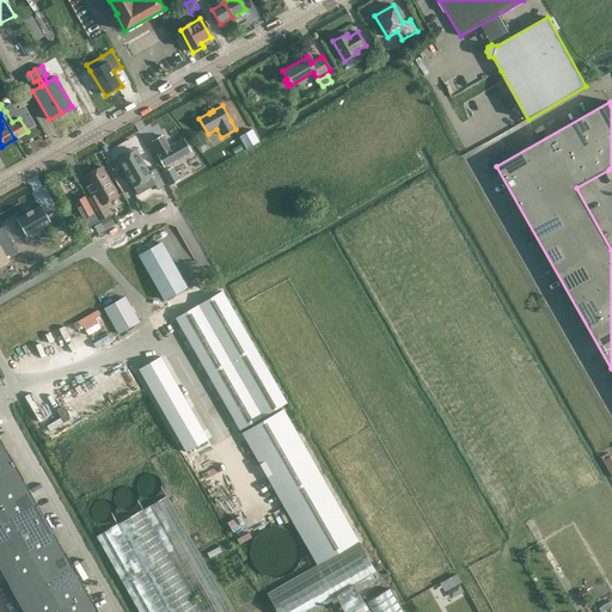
[(246,150),(258,142),(251,129),(239,136),(246,150)]
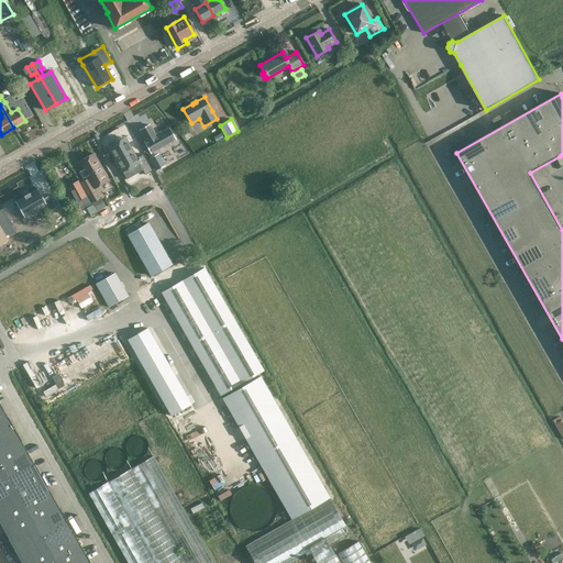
[(152,154),(175,141),(168,129),(156,136),(150,124),(140,130),(145,141),(144,142),(152,154)]
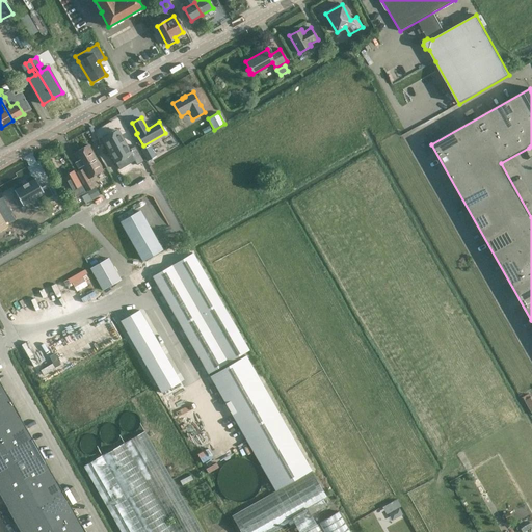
[(209,126),(202,130),(204,134),(211,130),(209,126)]
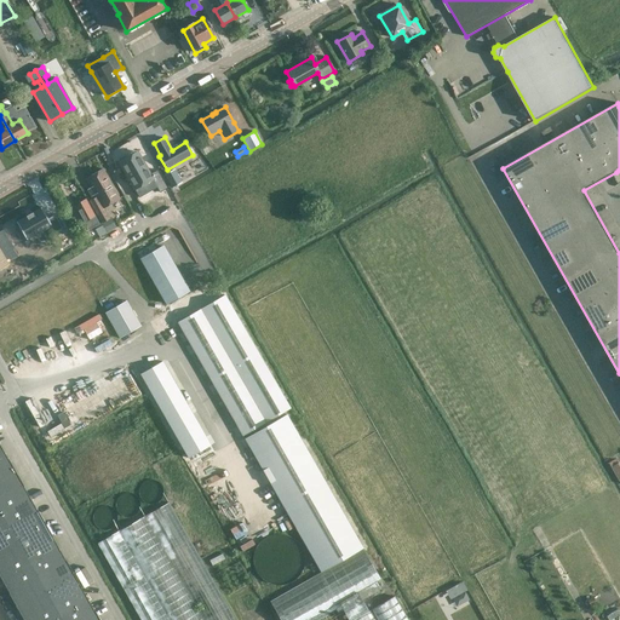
[(159,193),(167,189),(156,170),(149,174),(137,153),(119,162),(135,190),(151,181),(159,193)]
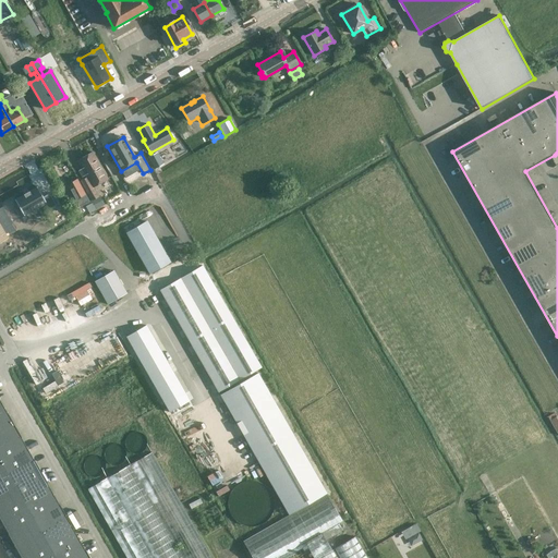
[(94,187),(108,180),(92,153),(76,160),(86,178),(80,182),(91,201),(92,201),(98,196),(94,187)]
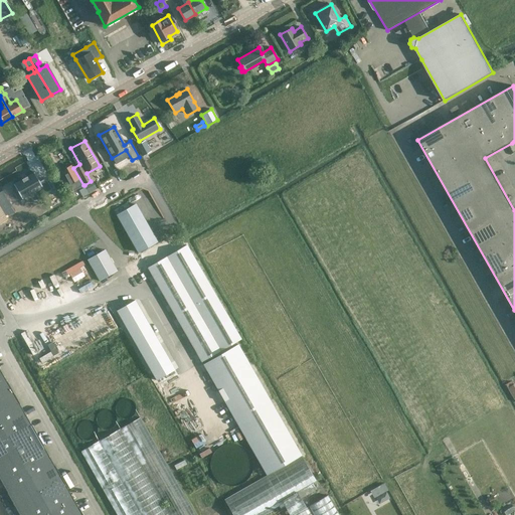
[(137,146),(142,157),(150,153),(144,142),(137,146)]
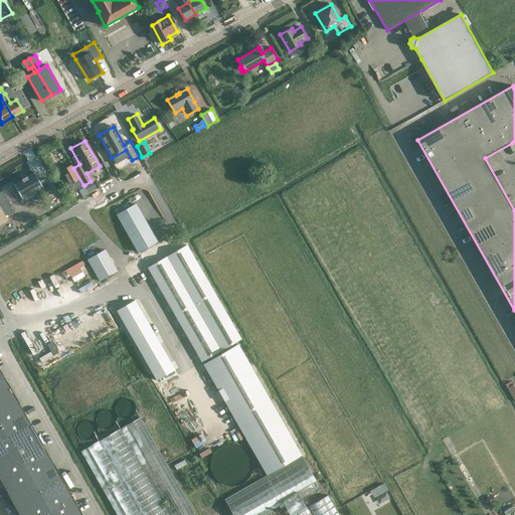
[(70,166),(61,171),(72,190),(81,185),(70,166)]
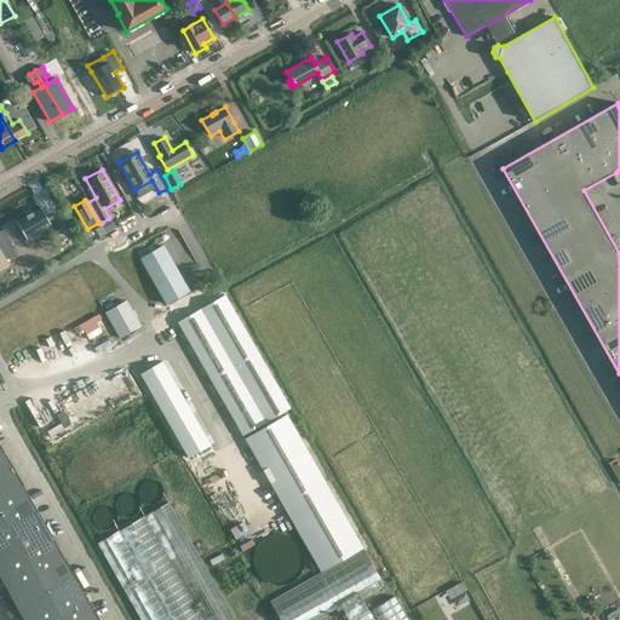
[(17,222),(16,222),(27,241),(28,240),(51,227),(55,233),(62,228),(55,216),(47,219),(41,207),(40,208),(41,208),(17,222)]
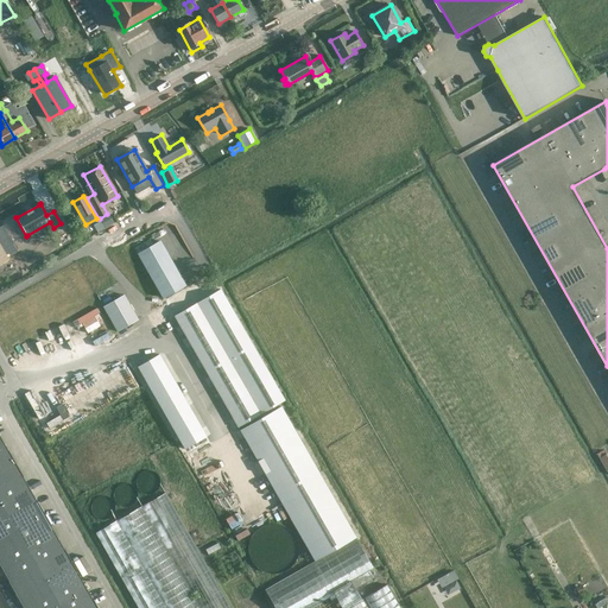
[(107,214),(100,219),(105,229),(114,223),(108,214),(107,214)]
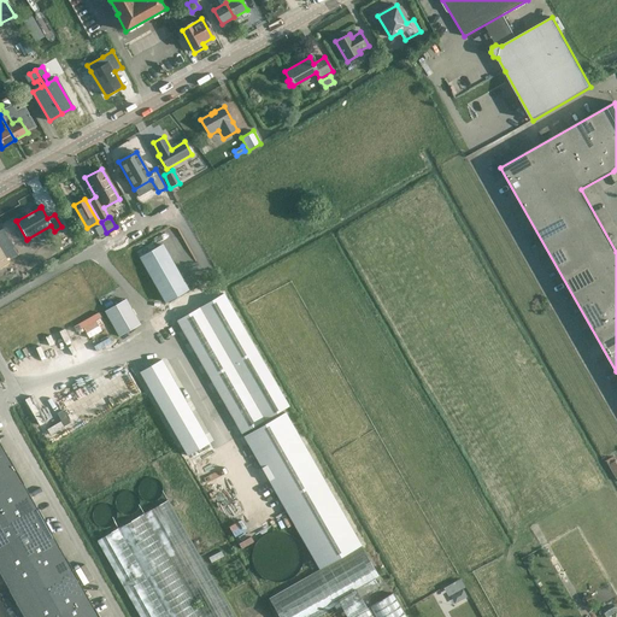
[(162,298),(165,303),(188,289),(163,245),(139,258),(162,298)]
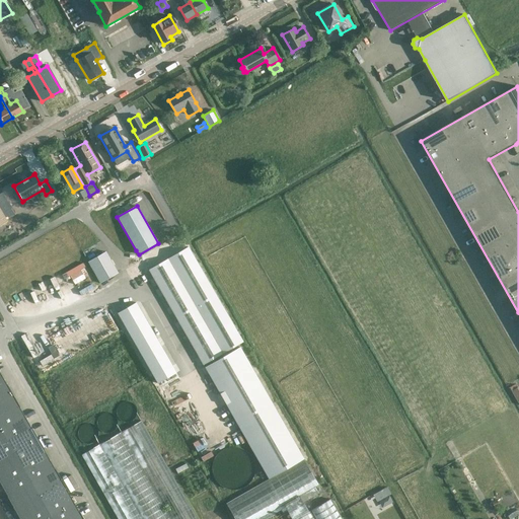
[(203,365),(242,342),(189,247),(148,271),(203,365)]
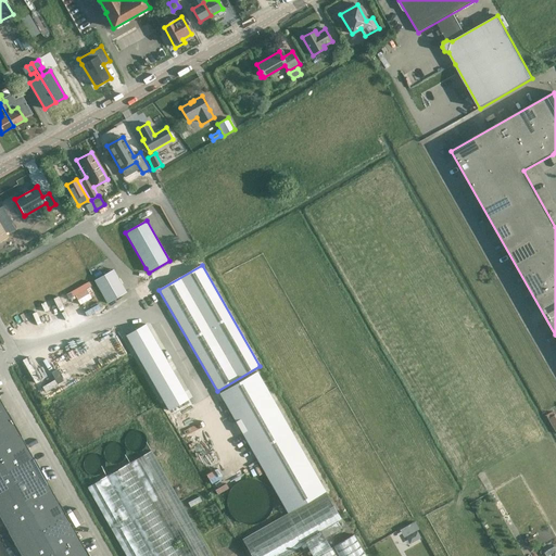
[(126,292),(113,269),(95,280),(108,303),(126,292)]
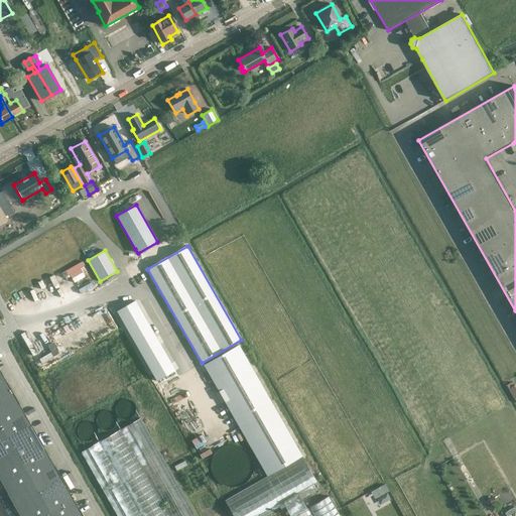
[(133,278),(138,291),(152,285),(147,273),(133,278)]
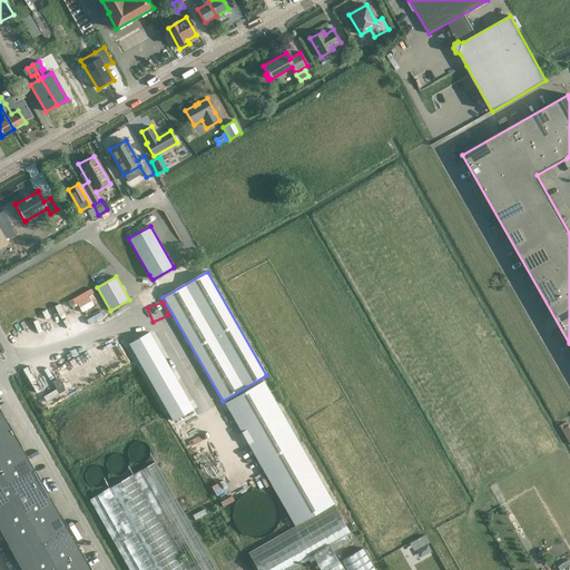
[(173,421),(194,410),(136,310),(116,321),(173,421)]
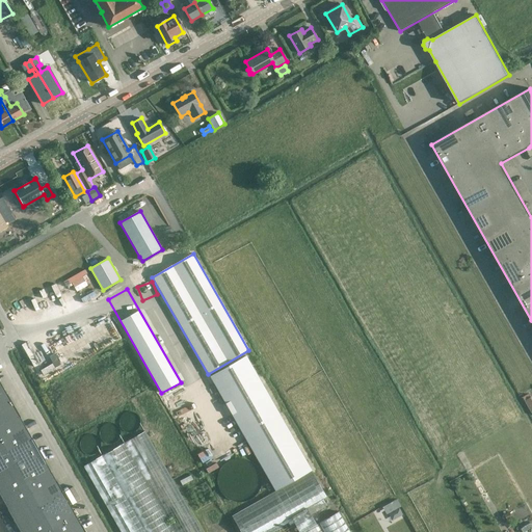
[(202,531),(118,386),(94,400),(77,371),(70,358),(52,369),(34,338),(16,348),(68,439),(120,531),(202,531)]
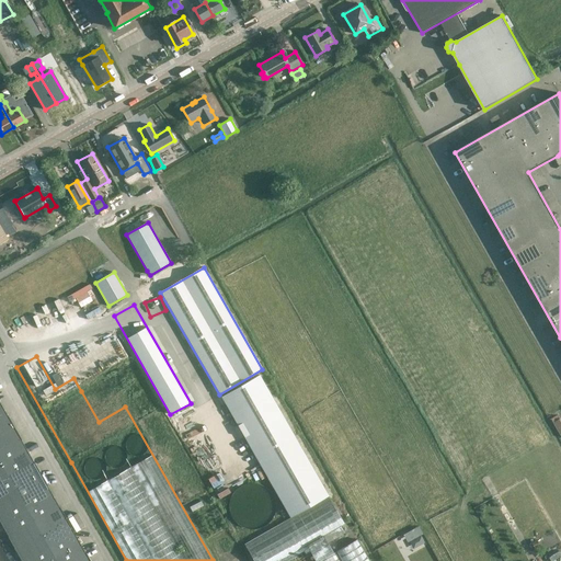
[(369,560),(357,539),(333,553),(328,542),(344,534),(341,527),(344,524),(260,375),(221,397),(290,517),(244,545),(253,560),(308,560),(306,556),(310,552),(315,560),(369,560)]
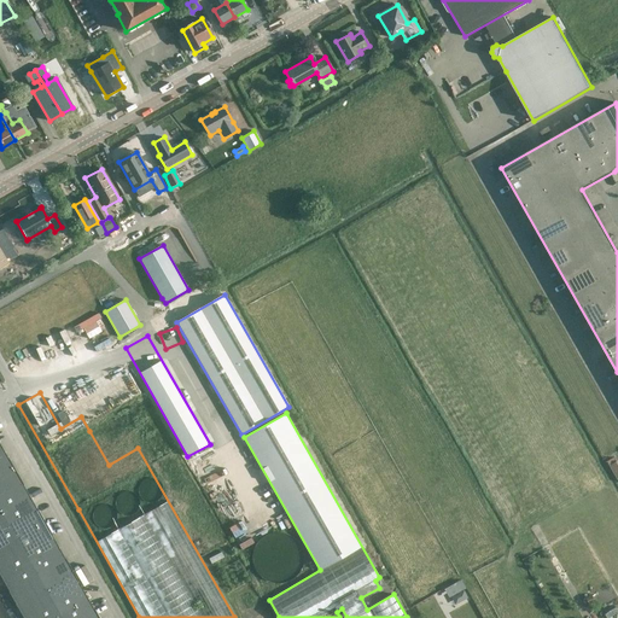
[(0,575),(9,592),(23,617),(24,617),(99,617),(94,608),(94,610),(87,598),(81,584),(66,559),(65,559),(59,547),(52,535),(38,508),(23,484),(24,484),(10,459),(9,458),(0,443),(0,575)]
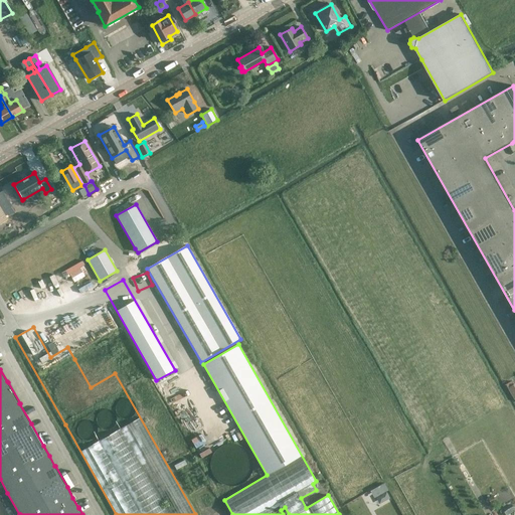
[(246,466),(247,462),(246,458),(245,455),(244,453),(242,450),(239,447),(235,445),(231,444),(229,444),(226,444),(222,445),(219,447),(216,449),(214,452),(213,455),(211,458),(211,462),(211,465),(212,468),(213,471),(216,474),(219,477),(221,478),(224,479),(228,480),(231,480),(235,479),(238,477),(241,475),(243,472),(245,469),(246,466)]
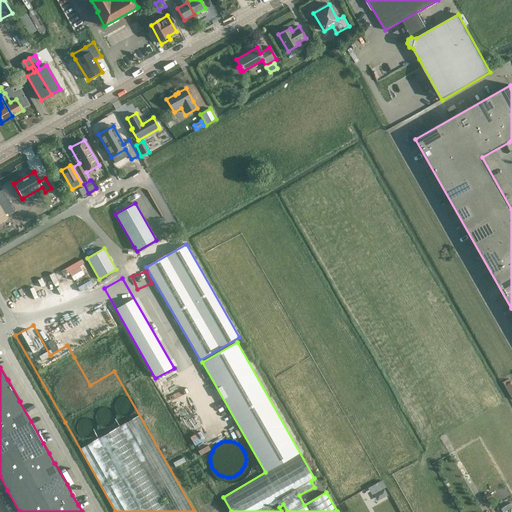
[(386,487),(379,491),(383,498),(390,494),(386,487)]
